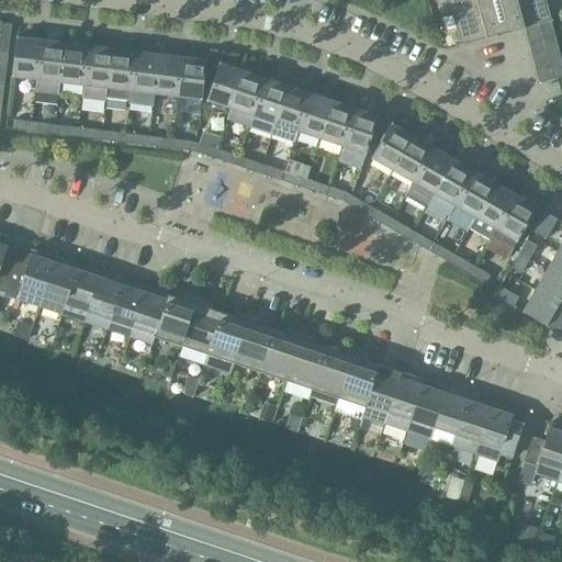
[(555,37),(551,22),(552,22),(551,21),(544,0),(448,0),(461,45),(460,45),(460,46),(526,29),(530,44),(555,37)]
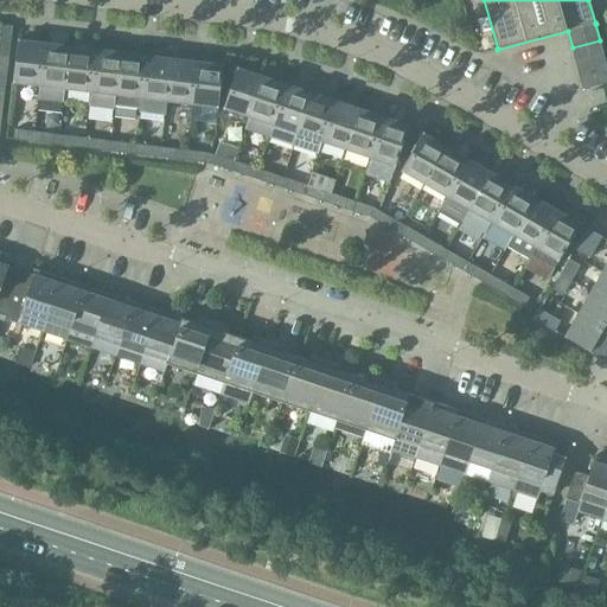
[(0,46),(11,48),(13,26),(2,25),(0,46)]
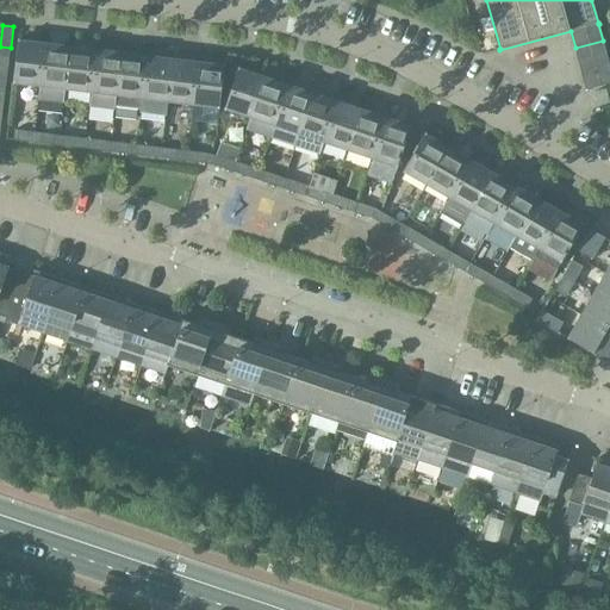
[(14,82),(41,86),(45,45),(20,42),(18,41),(13,83),(14,83),(14,82)]
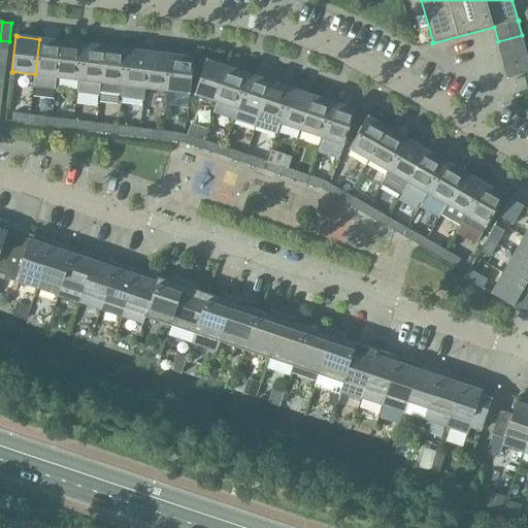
[(525,47),(522,35),(498,41),(501,54),(525,47)]
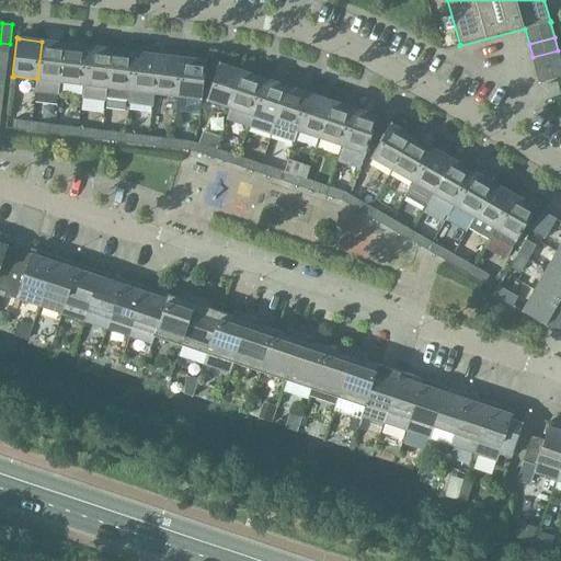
[(59,95),(60,81),(65,44),(42,42),(37,79),(35,92),(59,95)]
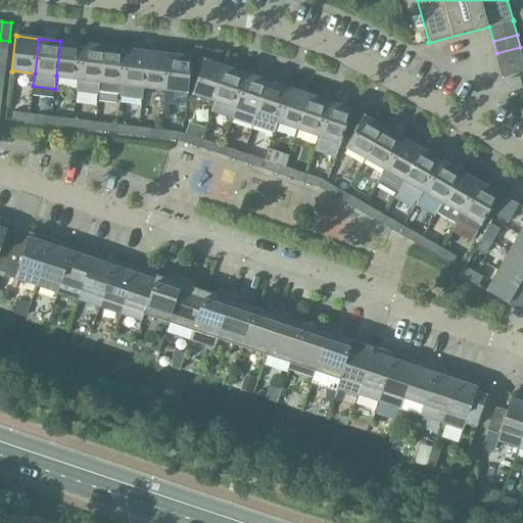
[(56,76),(78,79),(83,44),(60,41),(56,76)]
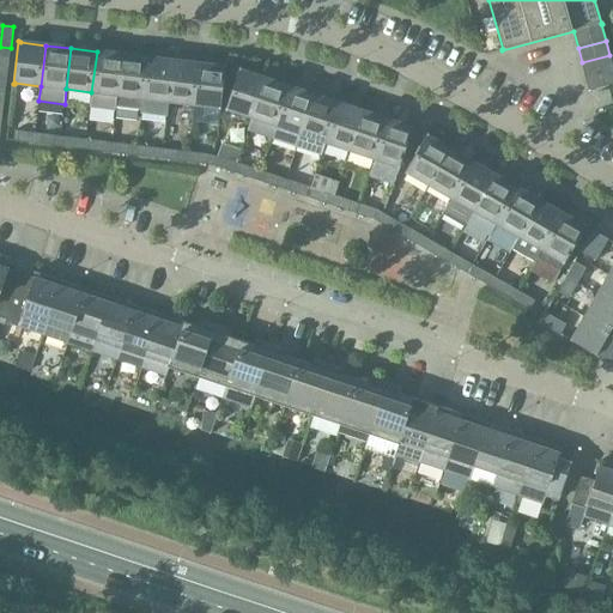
[(90,107),(115,110),(117,95),(122,54),(97,52),(91,92),(90,107)]
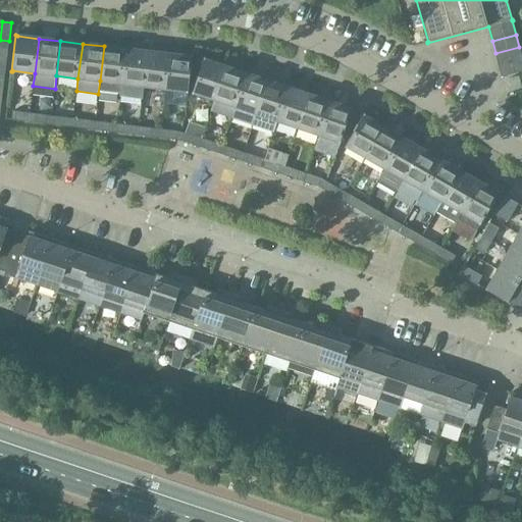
[(121,84),(144,87),(148,52),(149,47),(135,45),(134,50),(126,49),(121,84)]
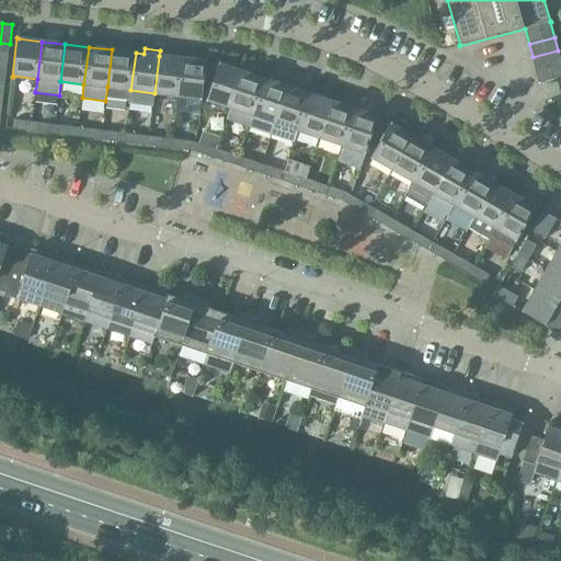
[(107,87),(130,90),(136,53),(112,49),(107,87)]
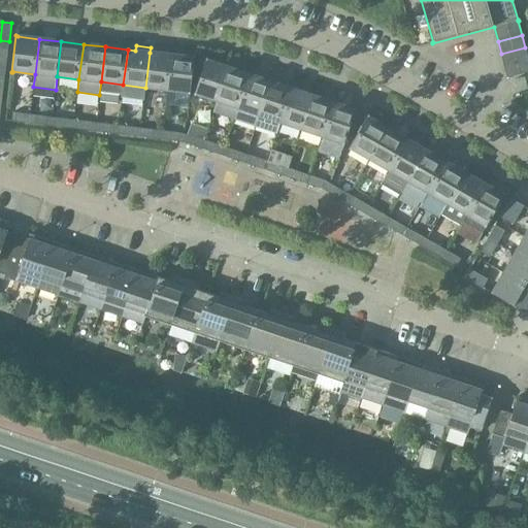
[(151,47),(150,53),(145,88),(167,90),(171,55),(163,54),(163,48),(151,47)]
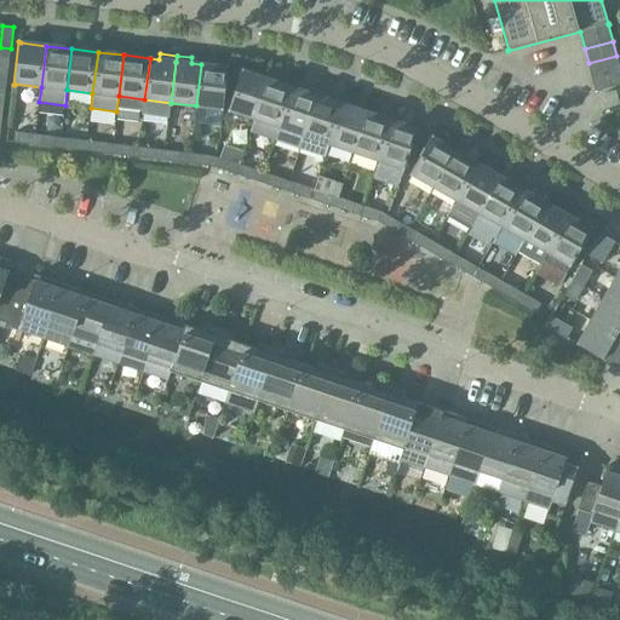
[(619,69),(619,68),(616,56),(589,63),(592,78),(619,69)]
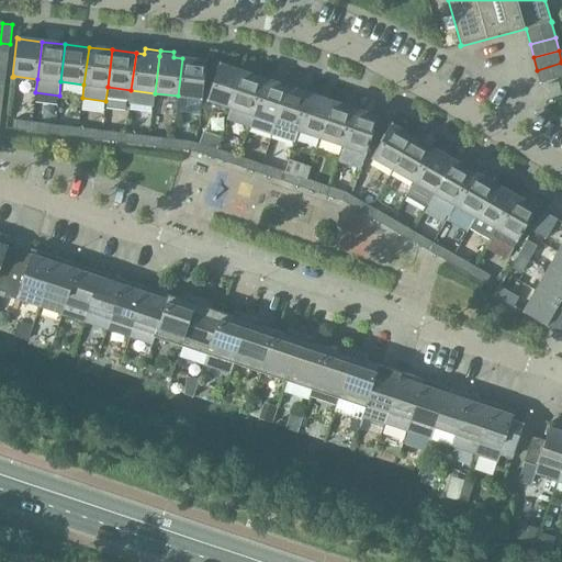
[(182,58),(178,96),(201,99),(203,99),(208,60),(206,60),(206,62),(182,58)]
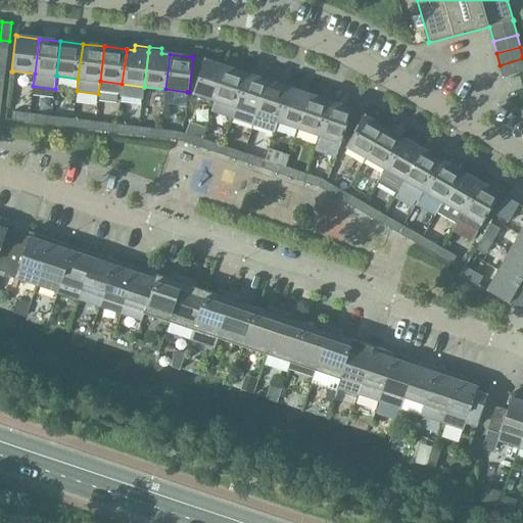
[(522,70),(522,58),(500,65),(503,77),(522,70)]
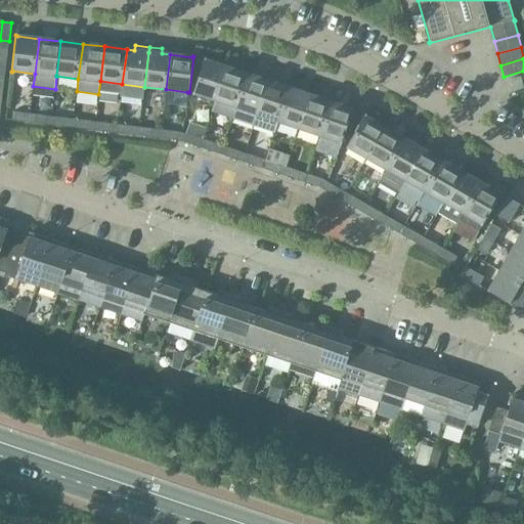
[(194,93),(215,100),(226,68),(206,60),(206,59),(205,59),(193,93),(194,94),(194,93)]
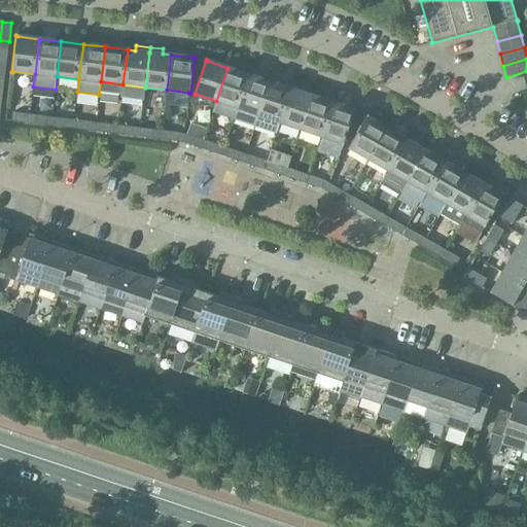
[(216,101),(238,108),(249,74),(241,72),(242,67),(230,63),(227,68),(216,101)]
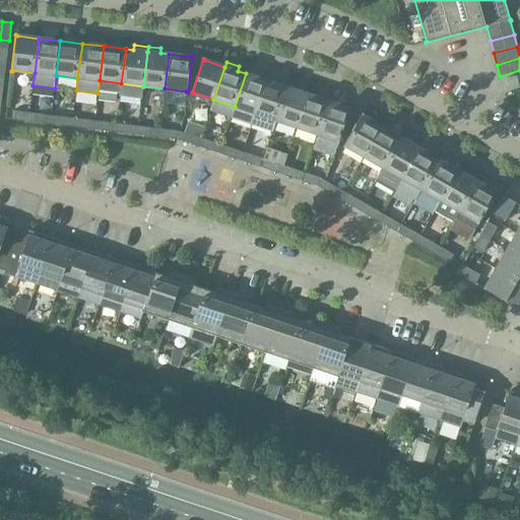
[(232,115),(253,122),(266,80),(246,73),(235,107),(232,115)]
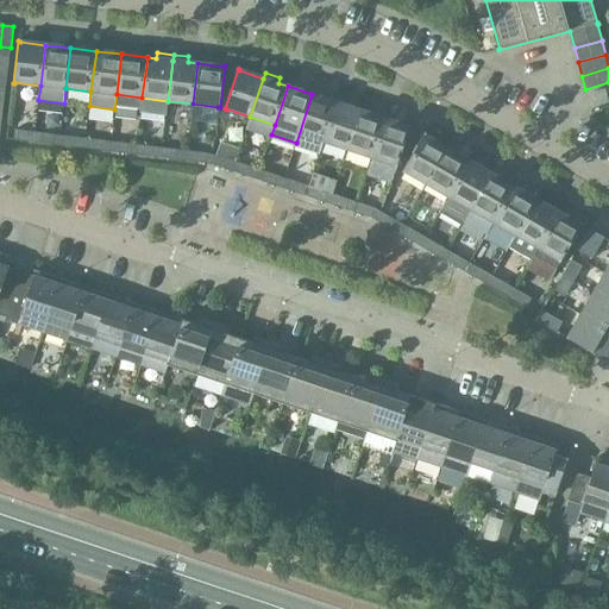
[(608,100),(604,89),(594,93),(597,104),(608,100)]
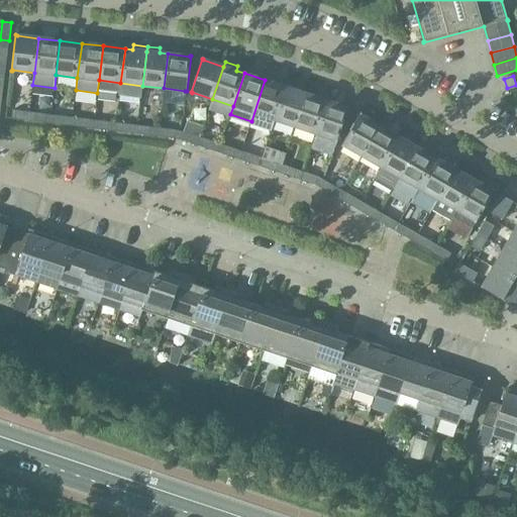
[(251,121),(272,128),(286,87),(265,80),(251,121)]
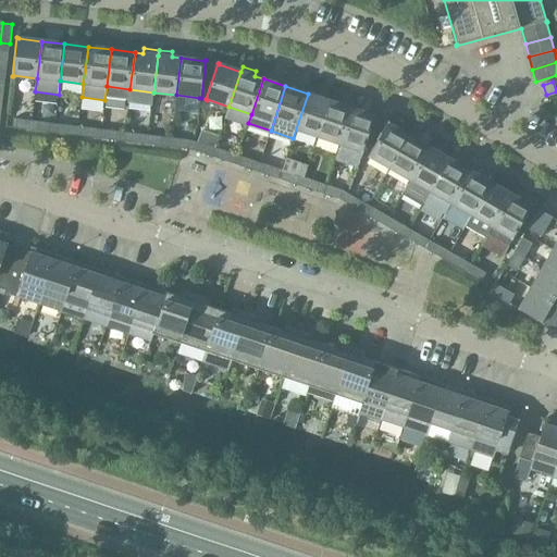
[(293,138),(314,146),(330,101),(308,94),(293,138)]
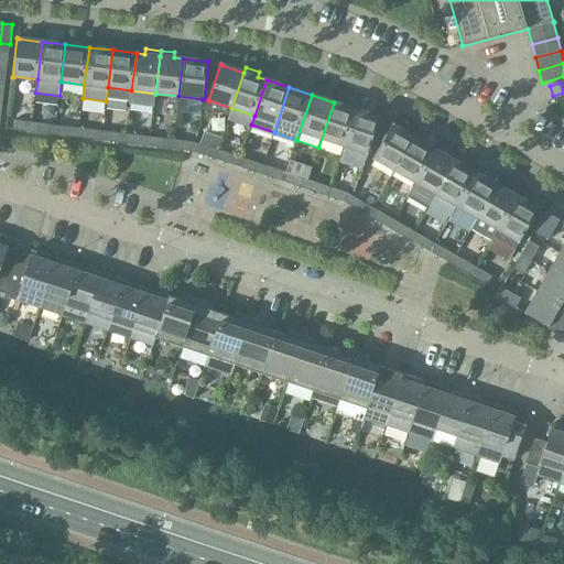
[(322,138),(345,145),(357,110),(334,102),(322,138)]
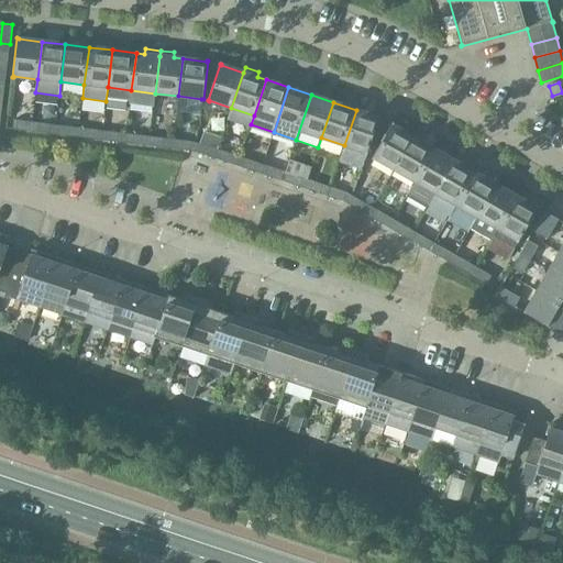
[(344,145),(366,153),(366,154),(367,154),(379,118),(378,117),(378,118),(356,110),(344,145)]
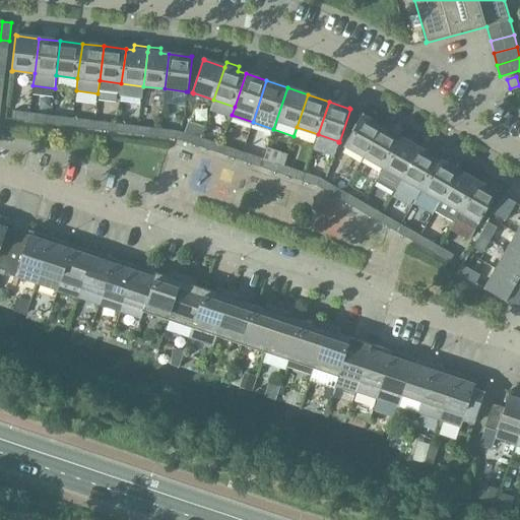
[(11,120),(28,122),(29,113),(12,111),(11,120)]
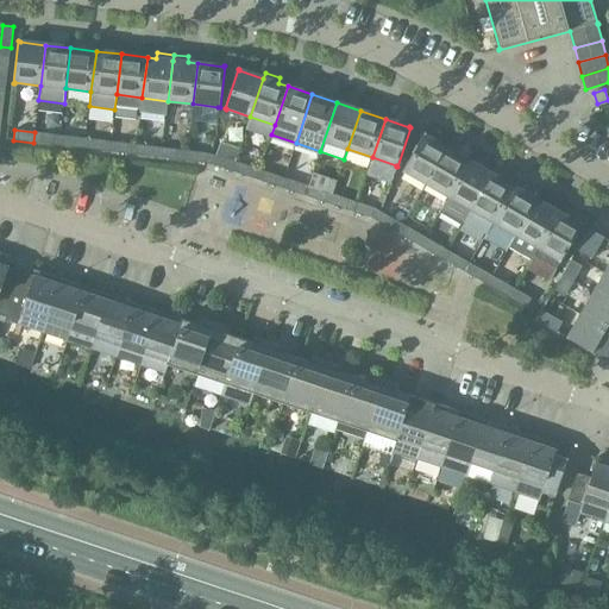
[(33,143),(54,145),(55,135),(35,132),(33,143)]
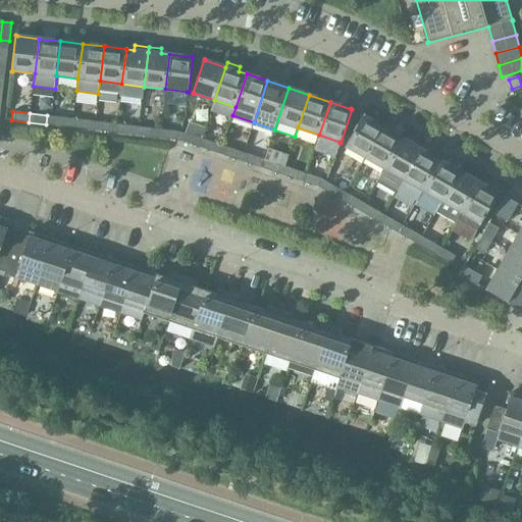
[(347,147),(366,157),(383,126),(364,116),(365,115),(364,114),(346,147),(347,147)]
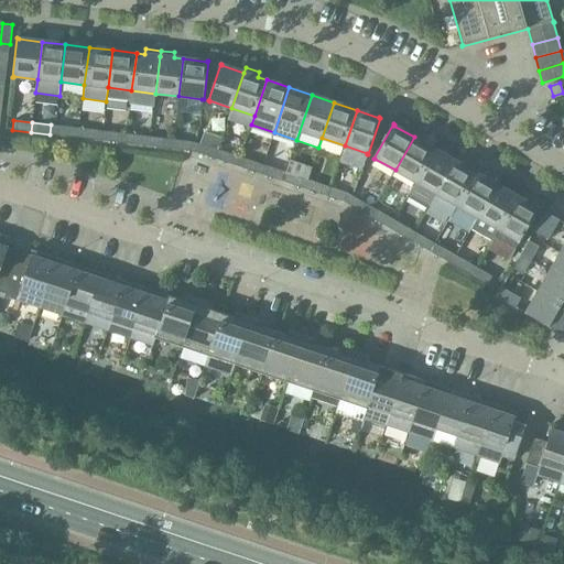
[(60,136),(78,138),(79,128),(61,126),(60,136)]
